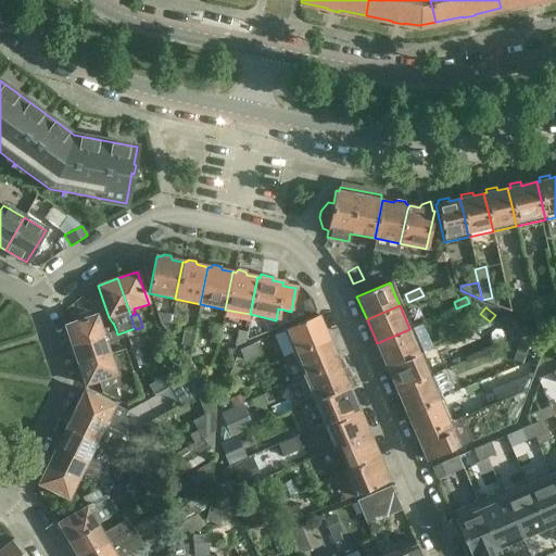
[(64,326),(71,345),(116,330),(113,323),(113,324),(100,328),(96,315),(64,326)]
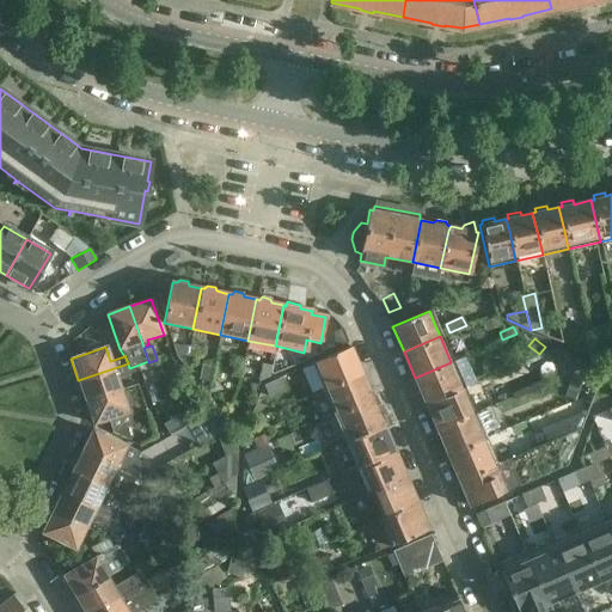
[(361,374),(349,348),(313,363),(324,390),(361,374)]
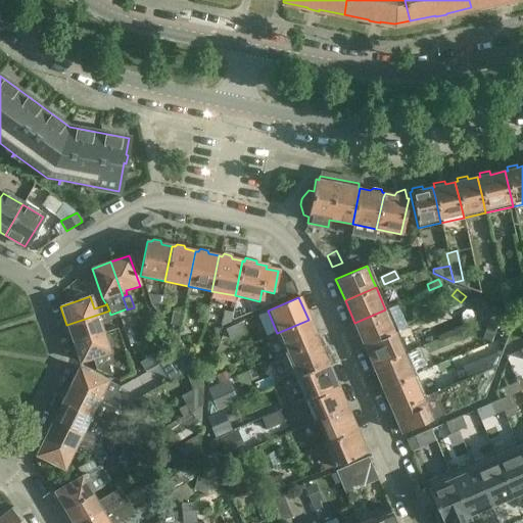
[(476,298),(469,301),(477,322),(500,312),(476,298)]
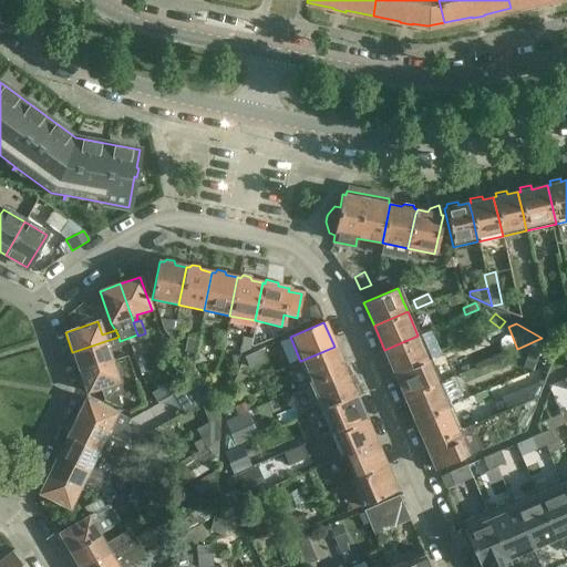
[(223,352),(226,332),(217,331),(214,350),(223,352)]
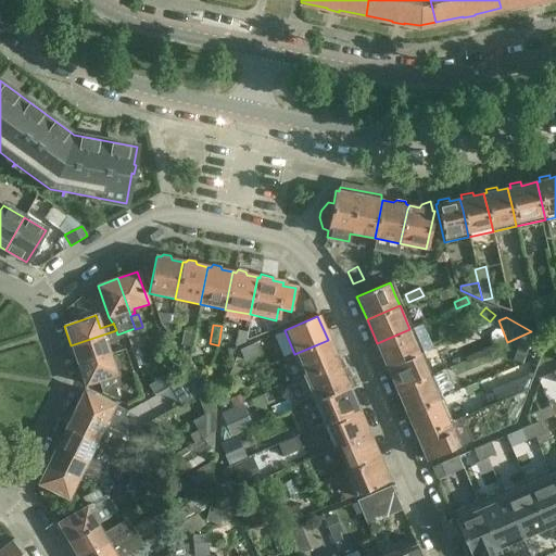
[(377,343),(387,366),(420,352),(409,329),(377,343)]
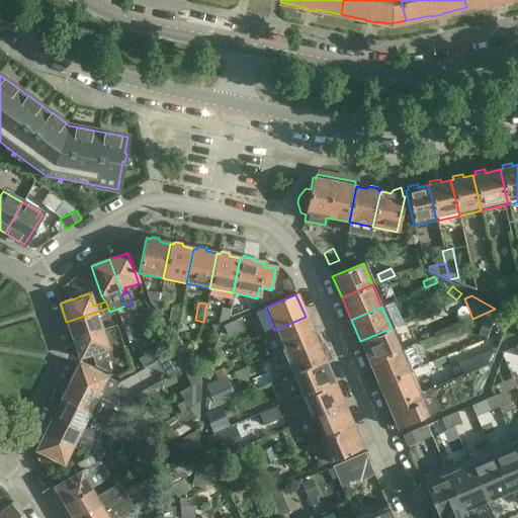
[(66,322),(73,340),(106,329),(105,328),(102,330),(98,320),(111,316),(109,312),(108,308),(66,322)]
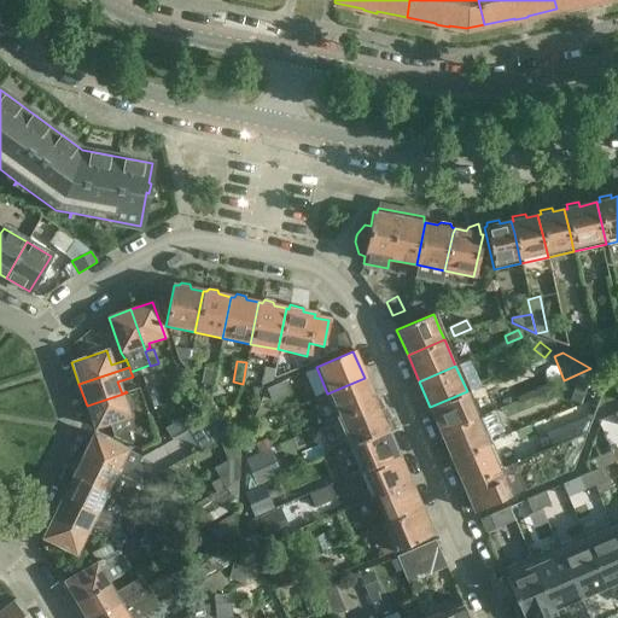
[(263,367),(260,385),(272,382),(274,369),(263,367)]
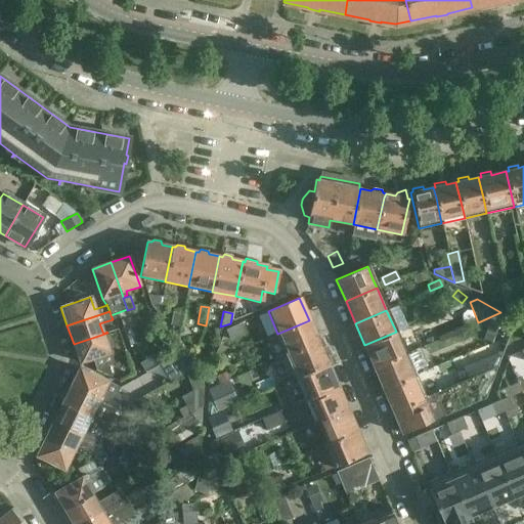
[(173,312),(170,325),(179,329),(183,314),(173,312)]
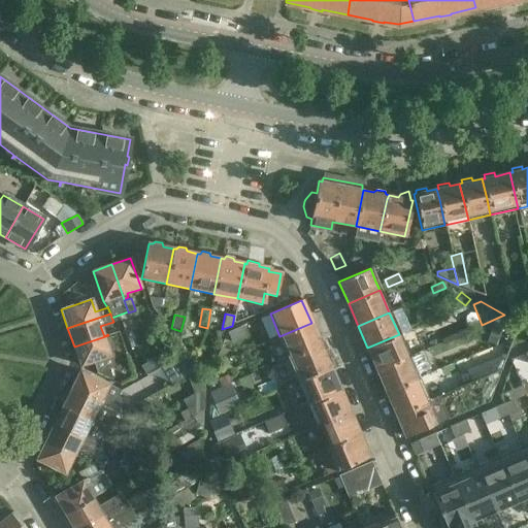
[(279,336),(289,358),(289,359),(321,345),(311,323),(279,336)]
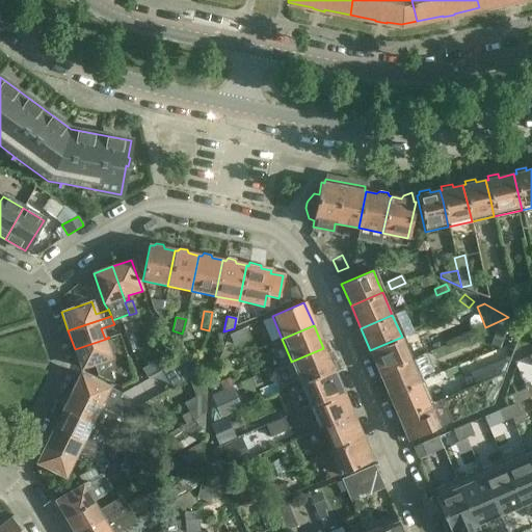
[(495,327),(489,345),(500,348),(506,330),(495,327)]
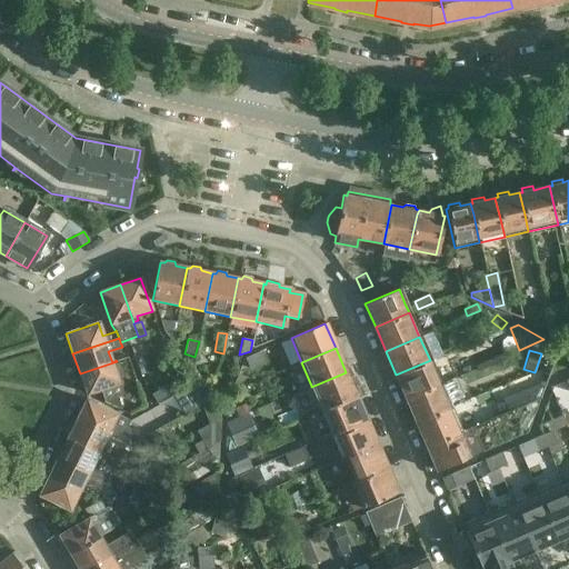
[(259,352),(245,359),(250,370),(265,363),(259,352)]
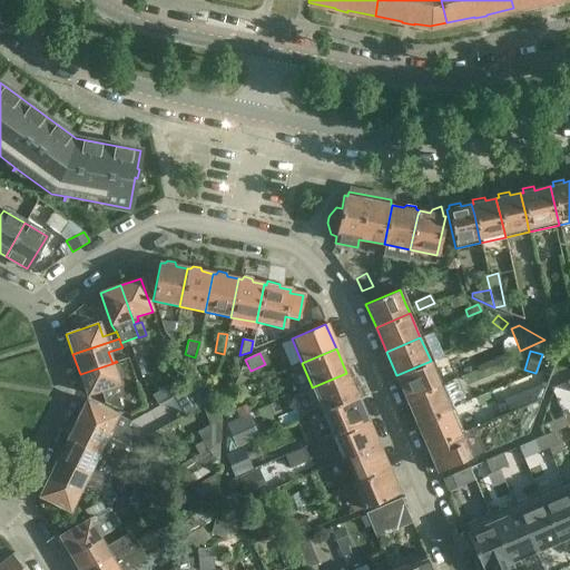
[(396,375),(397,377),(406,400),(441,384),(431,361),(396,375)]
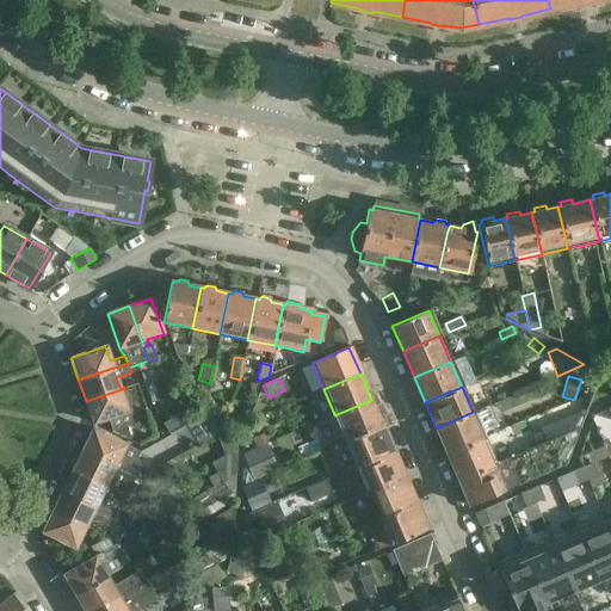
[(86,401),(93,424),(107,419),(112,432),(133,425),(124,401),(129,399),(125,388),(86,401)]
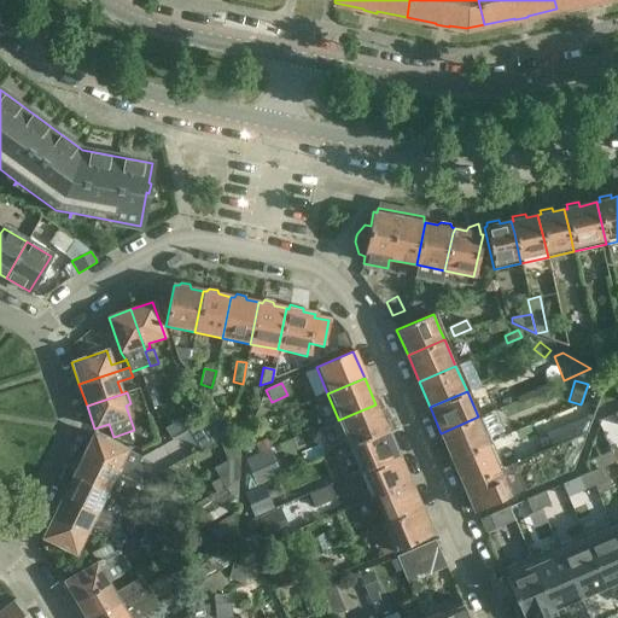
[(307,413),(320,408),(315,395),(301,401),(307,413)]
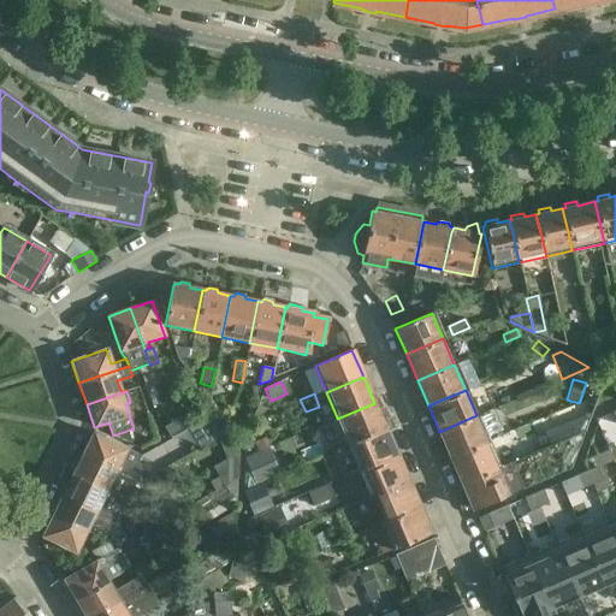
[(337,419),(349,444),(385,428),(374,403),(337,419)]
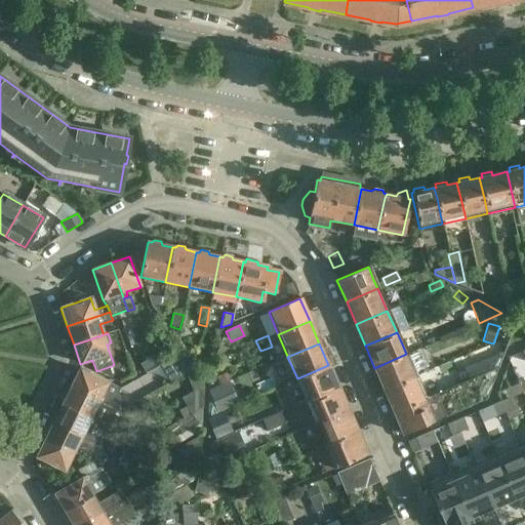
[(374,368),(384,390),(415,376),(406,354),(374,368)]
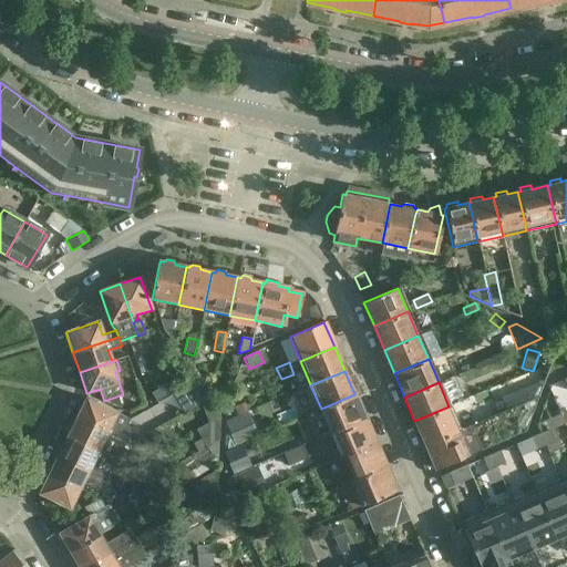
[(166,383),(152,393),(157,401),(172,392),(166,383)]
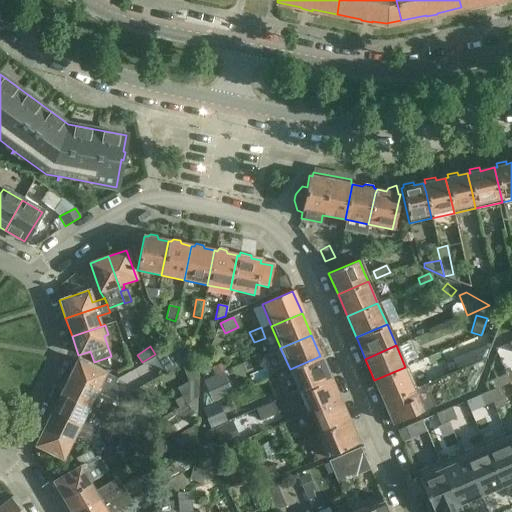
[(440,351),(426,358),(430,366),(444,360),(440,351)]
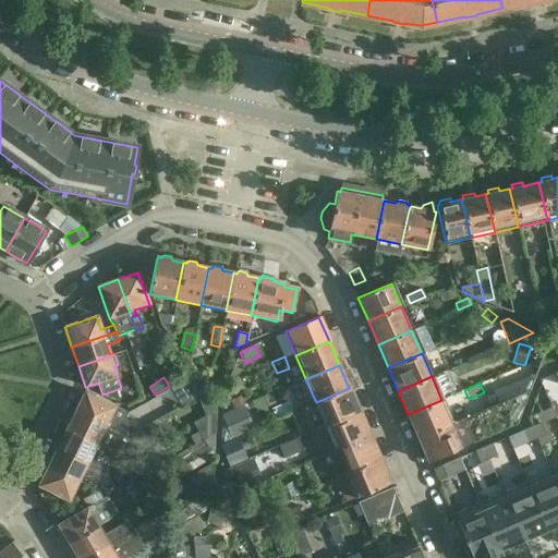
[(209,388),(196,396),(203,407),(216,399),(209,388)]
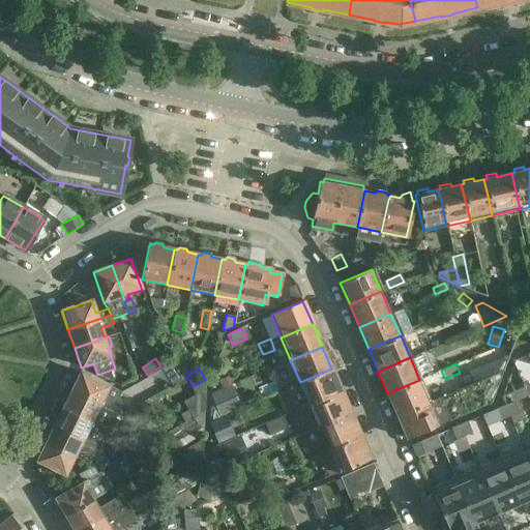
[(300,382),(310,405),(341,391),(331,369),(300,382)]
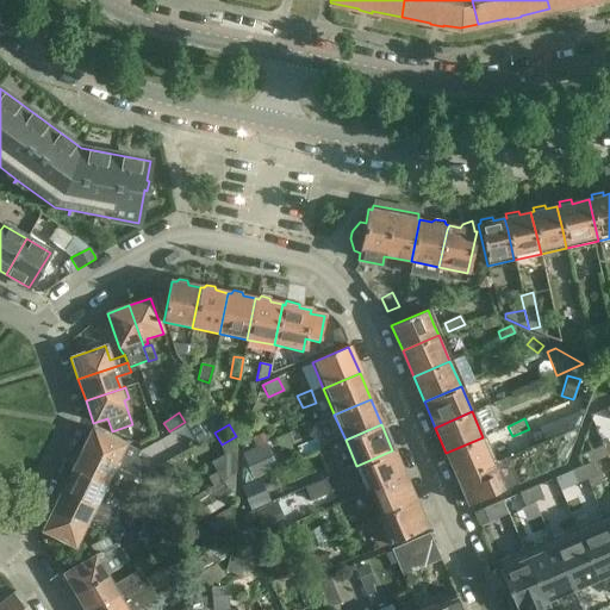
[(92,428),(82,449),(136,475),(141,465),(135,462),(139,450),(125,444),(92,428)]
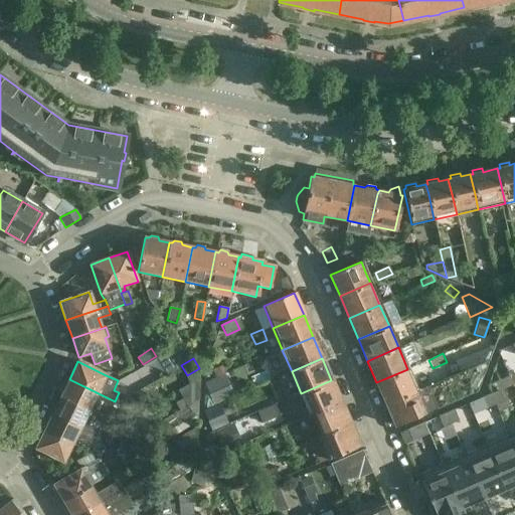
[(376,382),(386,403),(416,390),(407,369),(376,382)]
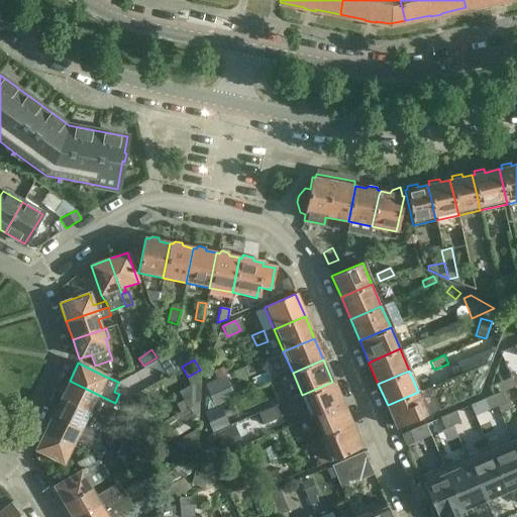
[(226,375),(206,384),(215,406),(236,397),(226,375)]
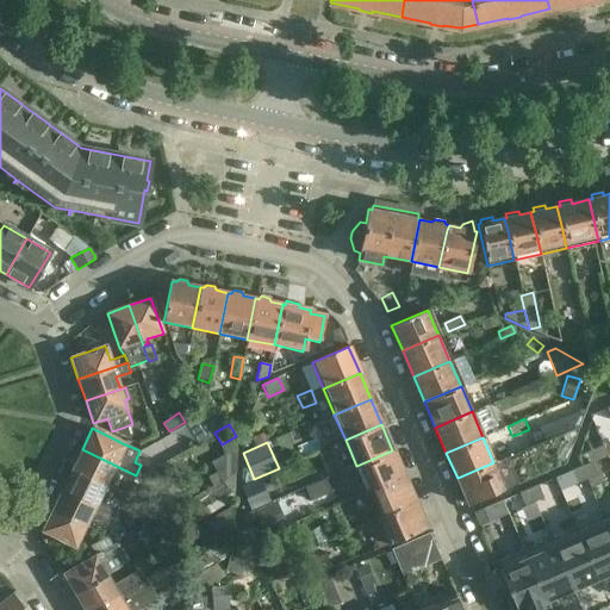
[(82,449),(72,470),(126,496),(136,475),(82,449)]
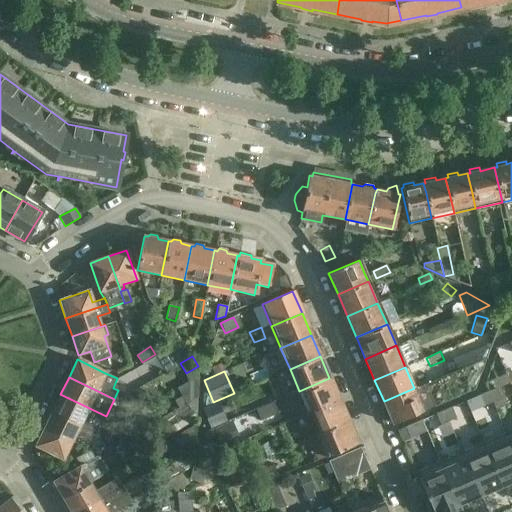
[(299,391),(308,413),(339,400),(329,378),(299,391)]
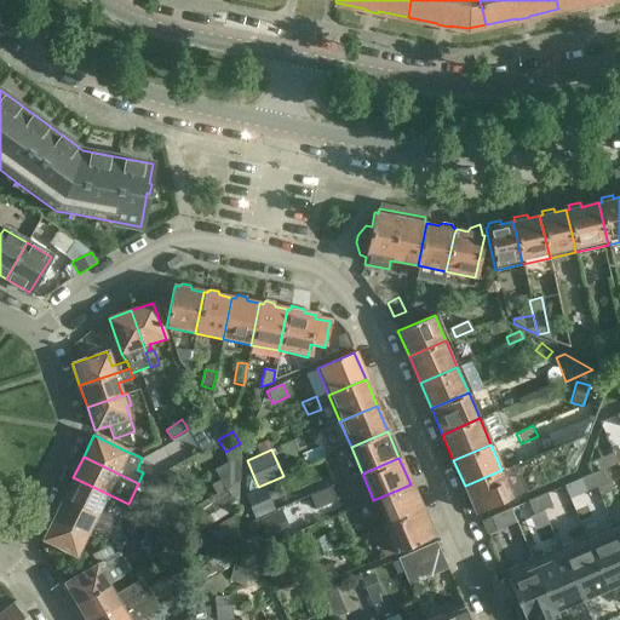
[(465,486),(476,512),(524,492),(512,465),(501,470),(465,486)]
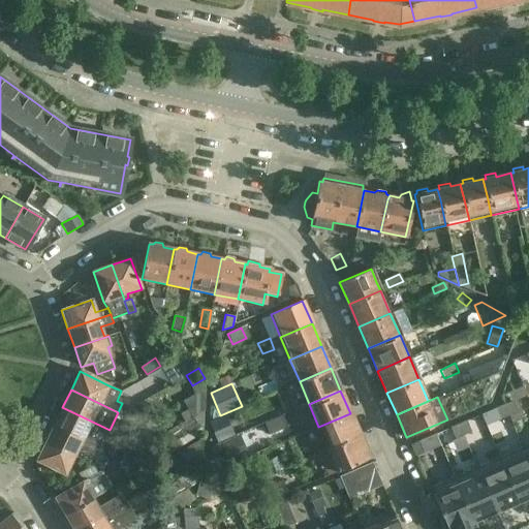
[(503,405),(508,416),(517,412),(511,401),(503,405)]
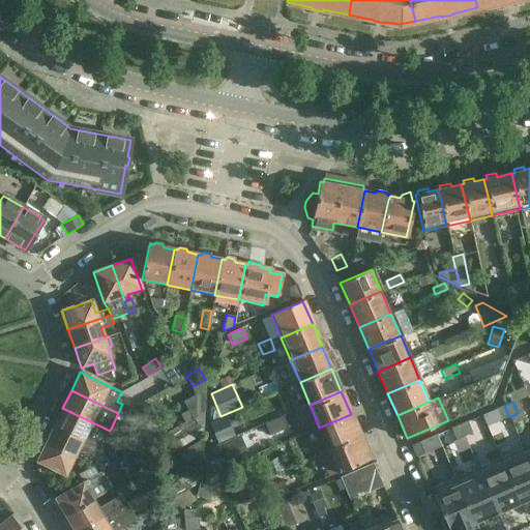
[(504,406),(496,409),(501,420),(509,417),(504,406)]
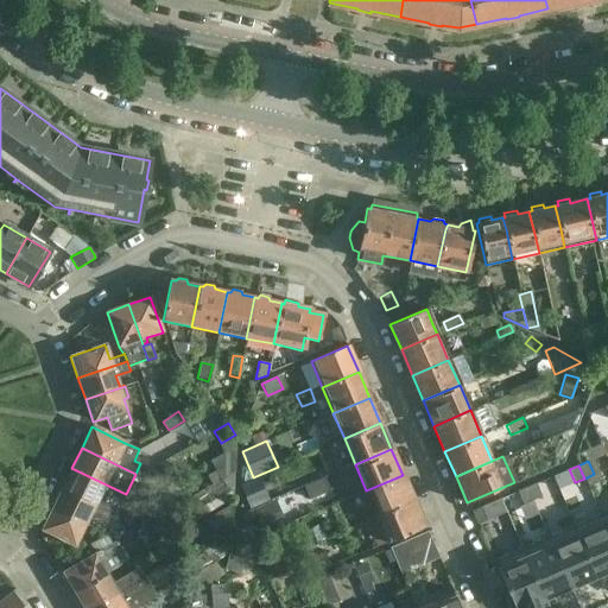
[(71,468),(62,488),(99,507),(100,506),(102,507),(101,508),(115,515),(116,513),(126,494),(71,468)]
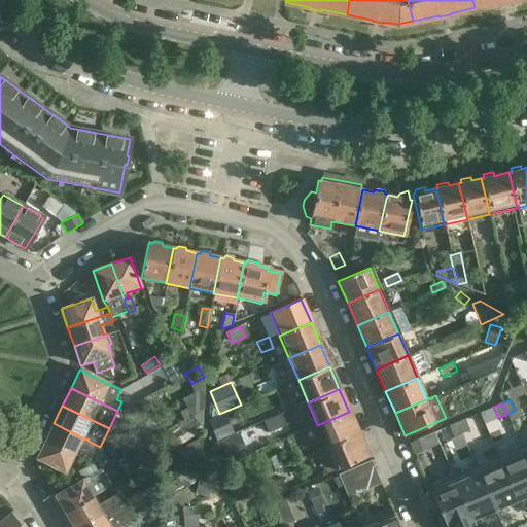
[(317,425),(327,447),(358,433),(349,412),(317,425)]
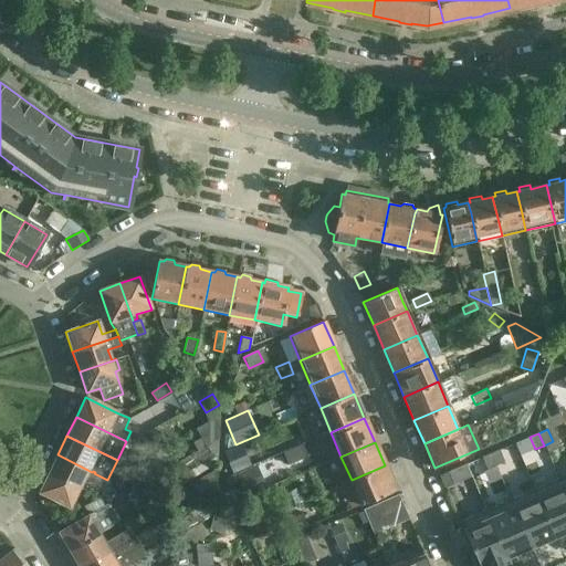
[(221,453),(232,475),(251,467),(240,444),(221,453)]
